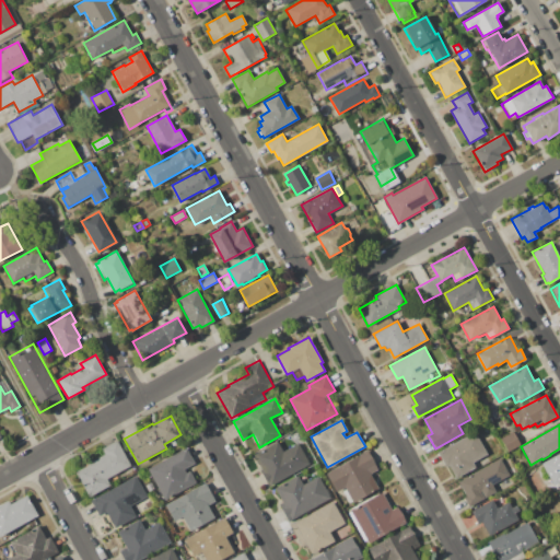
[(438,452),(475,431),(487,454),(473,462),(476,467),(455,478),(448,465),(445,467),(438,452)]
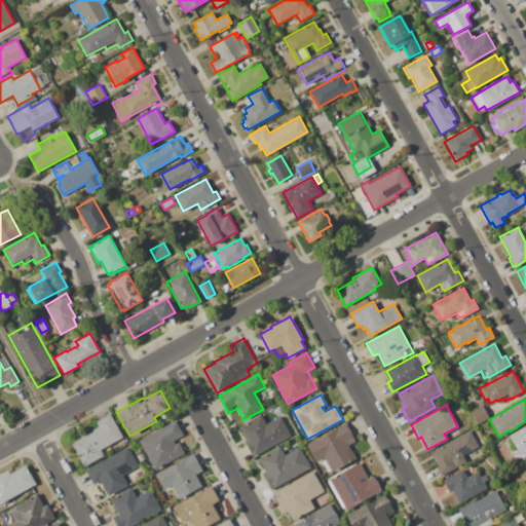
[(470,411),(482,405),(489,417),(477,424),(470,411)]
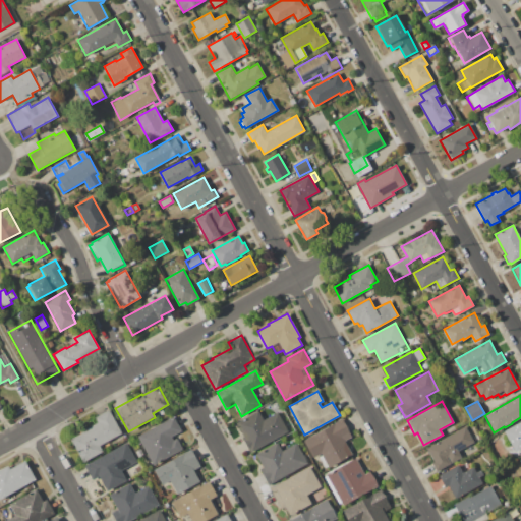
[(70,439),(80,433),(80,431),(97,422),(95,417),(109,410),(121,433),(100,446),(103,452),(82,462),(70,439)]
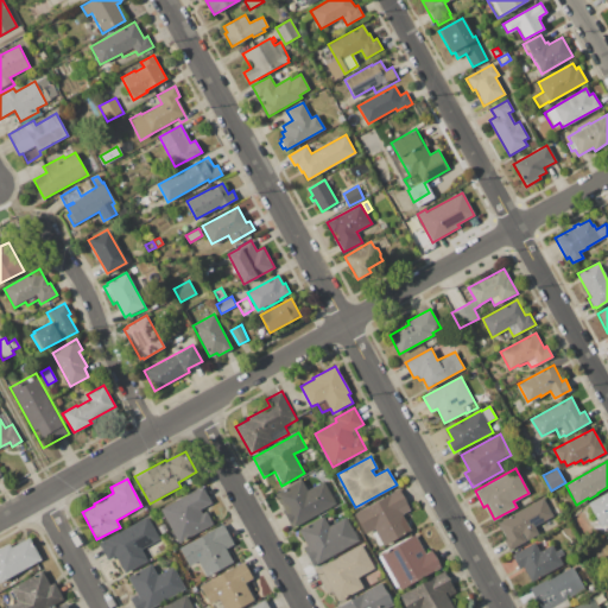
[(276,494),(301,480),(306,491),(324,481),(336,504),(292,527),(283,511),(284,510),(276,494)]
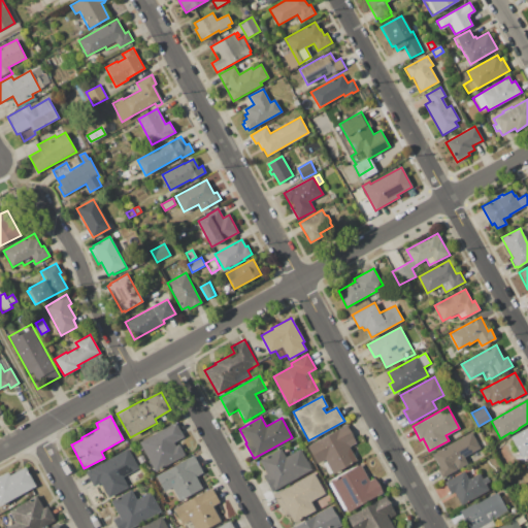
[(139,441),(176,422),(184,436),(177,440),(186,456),(155,472),(139,441)]
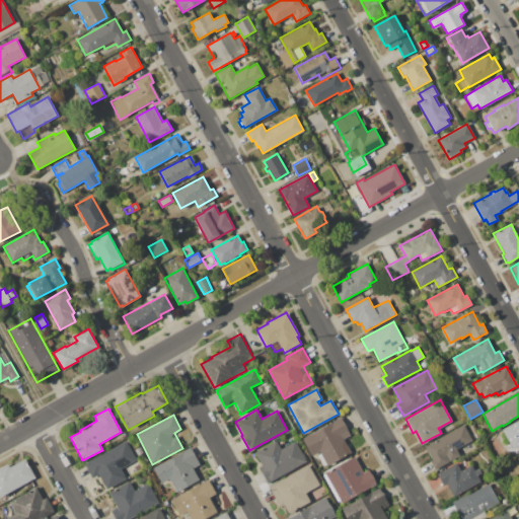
[(302,439),(341,418),(351,435),(343,439),(351,453),(326,466),(319,452),(311,456),(302,439)]
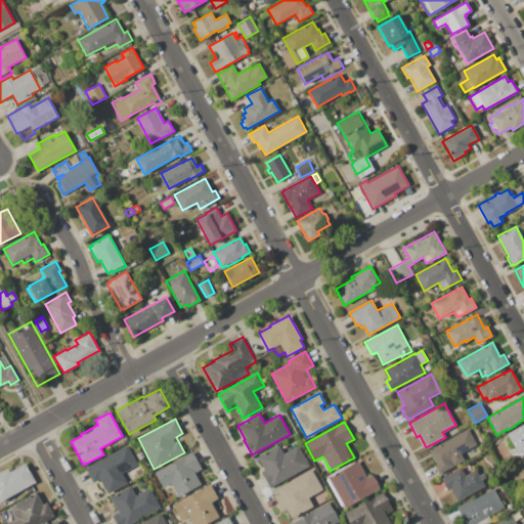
[(507,433),(523,424),(523,451),(518,454),(507,433)]
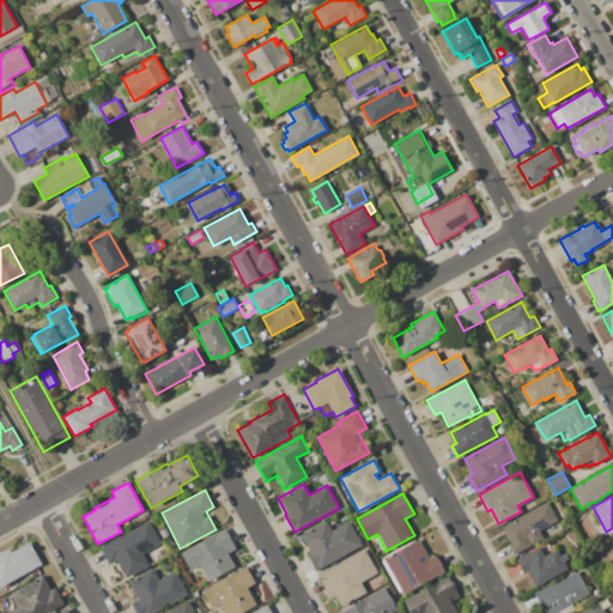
[(502,528),(548,503),(558,520),(539,530),(542,539),(514,554),(509,546),(511,545),(502,528)]
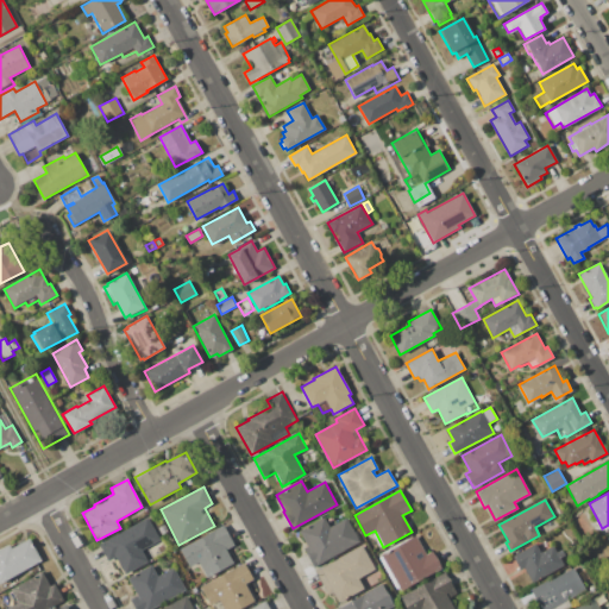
[(99,544),(148,518),(159,540),(142,550),(149,562),(125,575),(115,557),(108,560),(99,544)]
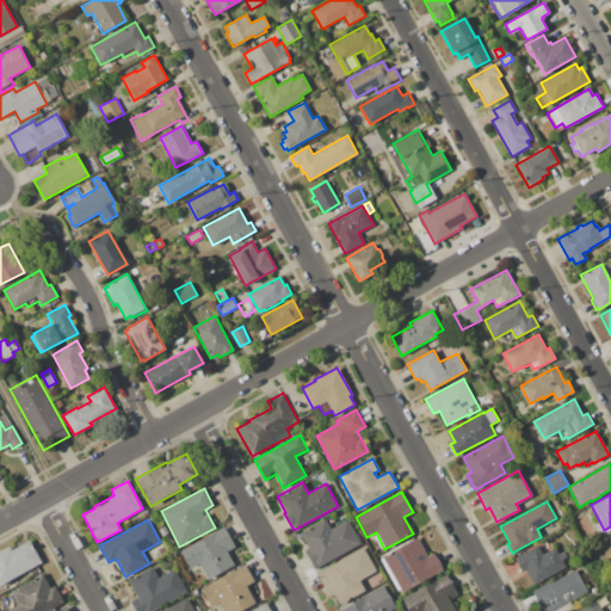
[(303,550),(308,548),(300,534),(326,519),(331,529),(347,519),(360,544),(314,569),(303,550)]
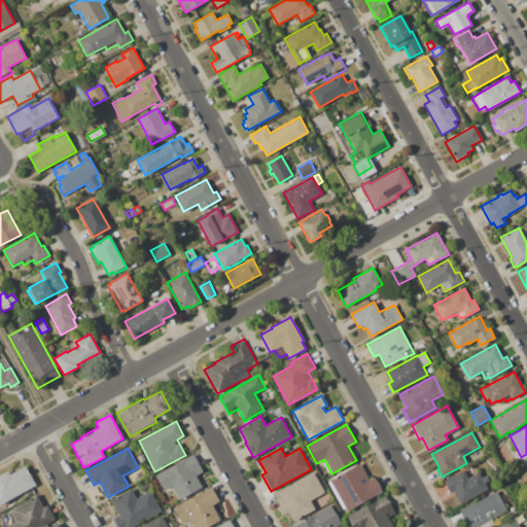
[(137,456),(142,454),(145,460),(140,463),(137,456)]
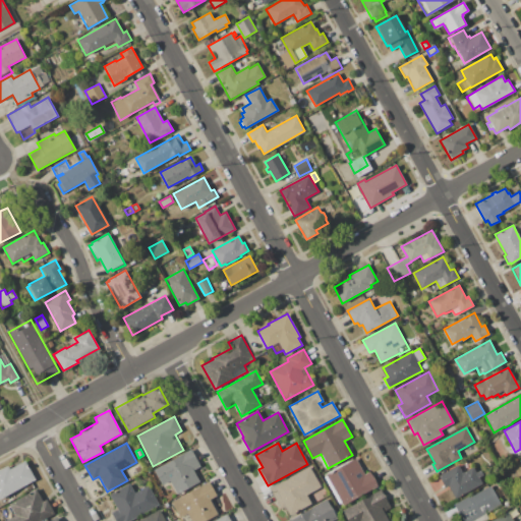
[(154,469),(190,449),(200,467),(193,470),(200,482),(177,496),(170,481),(162,485),(154,469)]
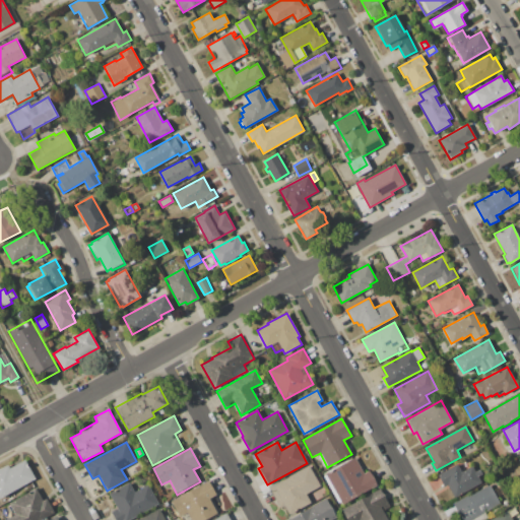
[(324,471),(330,468),(331,470),(355,457),(364,473),(370,470),(378,485),(342,505),(324,471)]
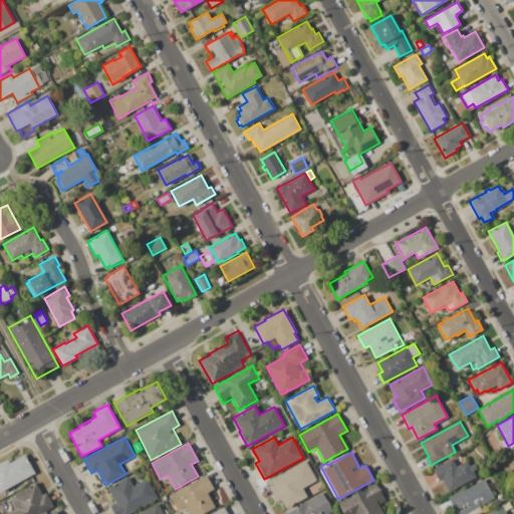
[(0,463),(7,460),(9,463),(24,454),(35,473),(0,492),(0,463)]
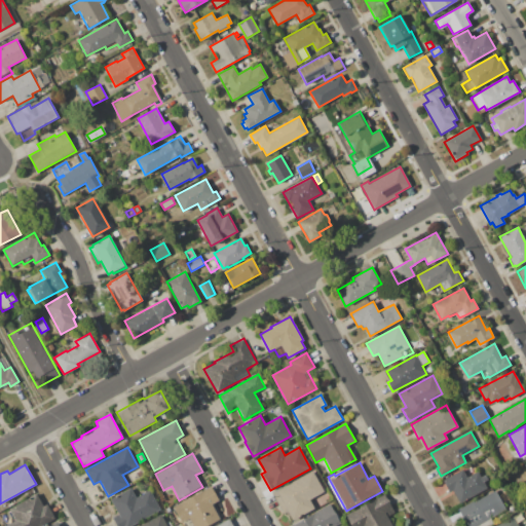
[(443,480),(462,470),(466,477),(478,471),(481,477),(486,475),(488,480),(484,483),(488,489),(460,503),(453,490),(449,492),(443,480)]
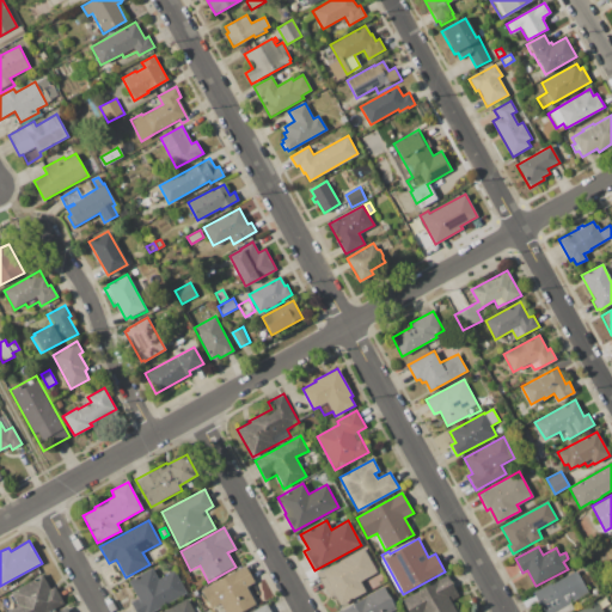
[(317,574),(365,549),(378,571),(360,581),(366,592),(336,609),(317,574)]
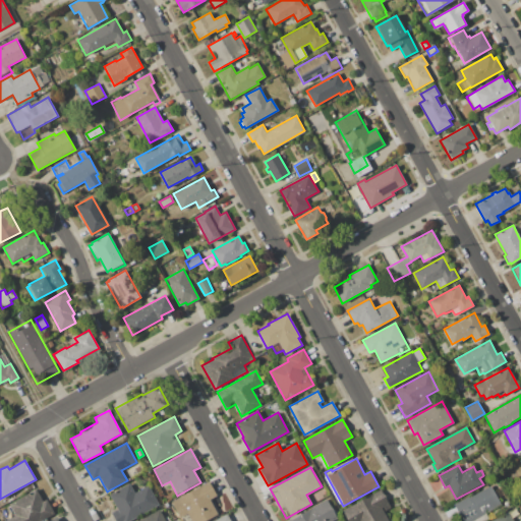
[(172,502),(208,482),(216,496),(209,499),(217,513),(201,520),(187,520),(186,518),(181,520),(172,502)]
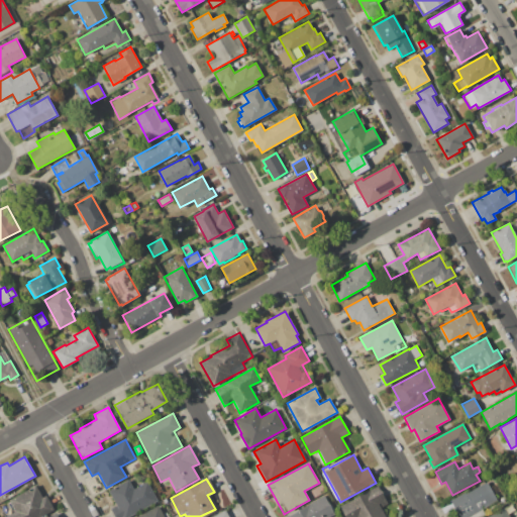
[(108,491),(128,480),(133,489),(147,482),(158,501),(126,516),(114,516),(110,509),(116,505),(108,491)]
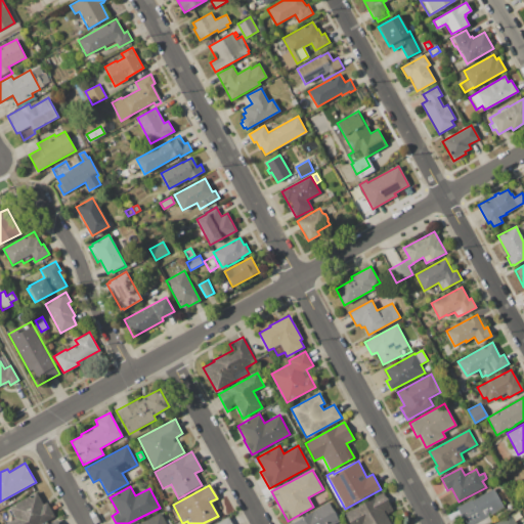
[(464,523),(455,507),(471,498),(472,500),(493,488),(504,508),(489,516),(491,522),(487,523),(464,523)]
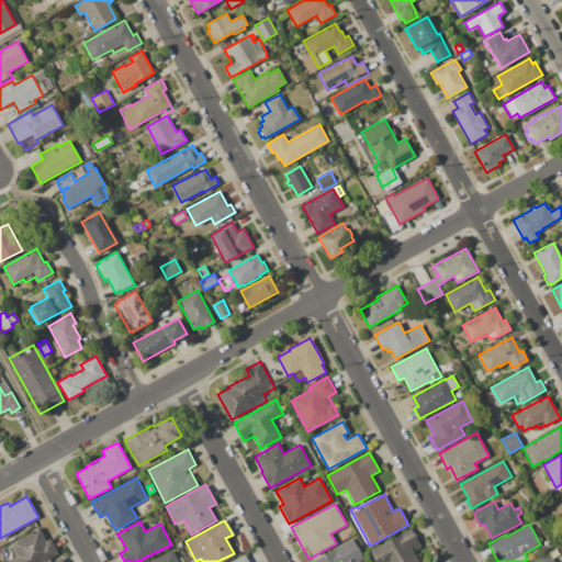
[(9,543),(38,527),(45,540),(51,538),(59,552),(41,561),(4,561),(15,555),(9,543)]
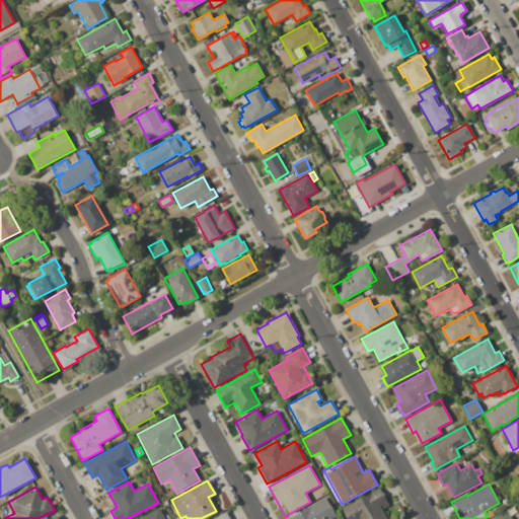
[(346,518),(341,509),(379,488),(388,505),(381,508),(386,518),(346,518)]
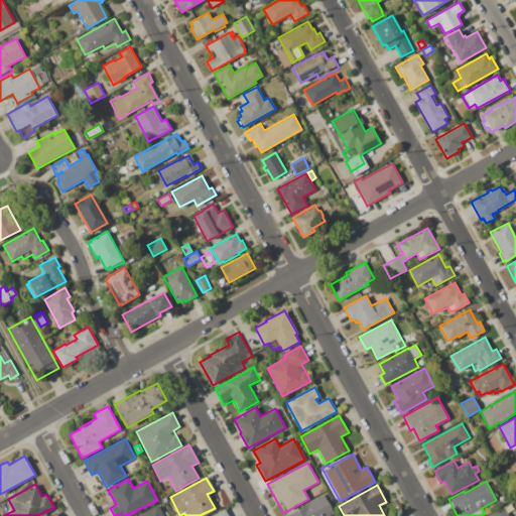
[(285,515),(324,494),(334,512),(327,515),(285,515)]
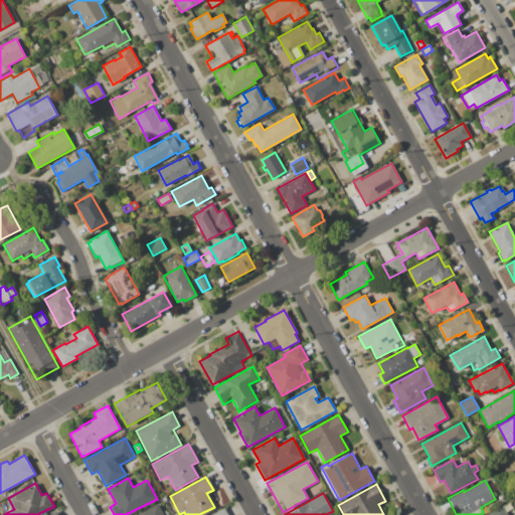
[(503,504),(507,502),(511,509),(507,511),(503,504)]
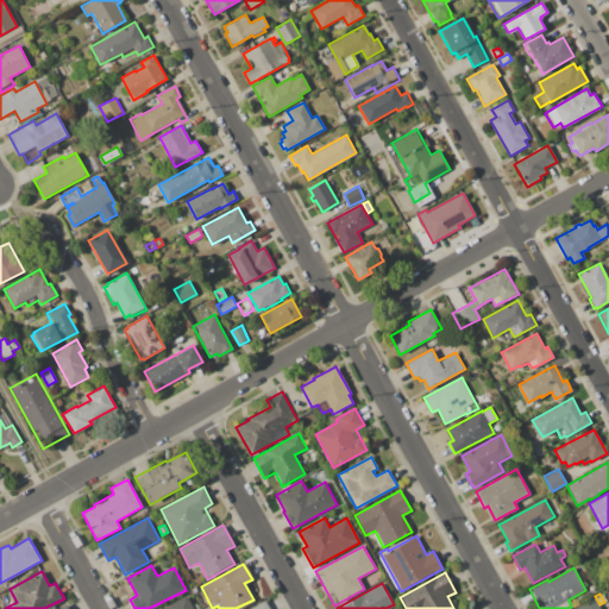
[(161,608),(186,596),(193,608),(161,608)]
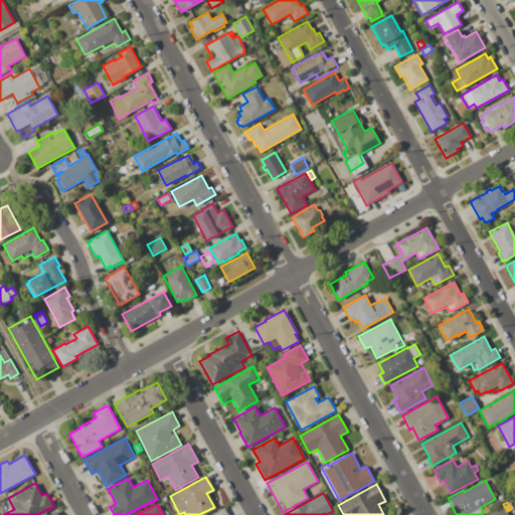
All buildings are outlined.
